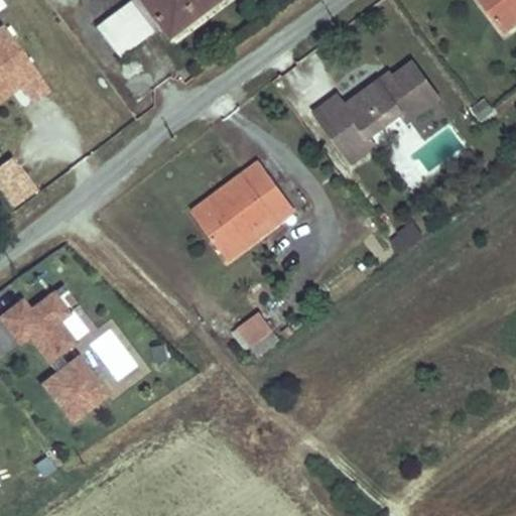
[(131,0),(96,27),(119,57),(161,25),(169,36),(217,0),(131,0)]
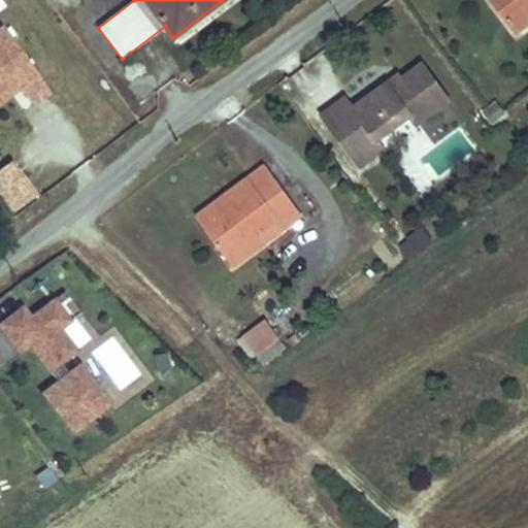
[(527,0),(493,0),(517,31),(527,22),(527,14),(526,12),(527,9),(527,0)]
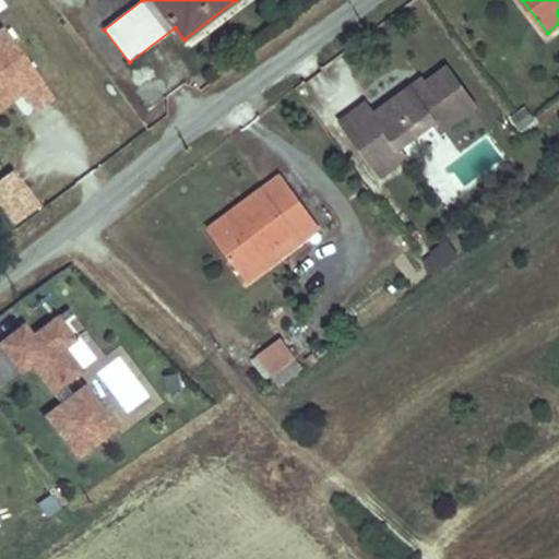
[(54,97),(3,28),(0,31),(0,108),(12,99),(10,95),(19,90),(22,93),(34,111),(54,97)]
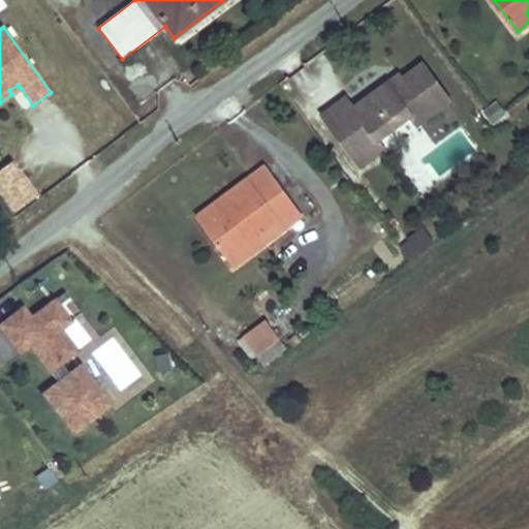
[(346,98),(322,116),(362,168),(385,151),(379,143),(413,118),(419,126),(452,102),(425,64),(403,80),(401,75),(354,110),(346,98)]
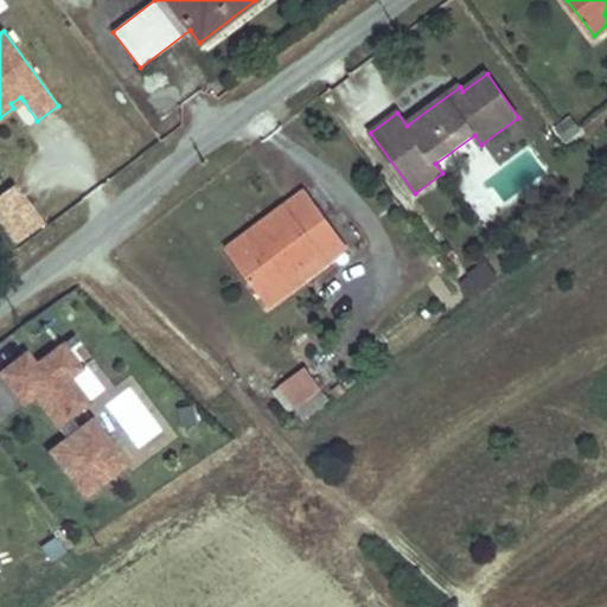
[(24,101),(20,97),(11,103),(13,108),(24,101)]
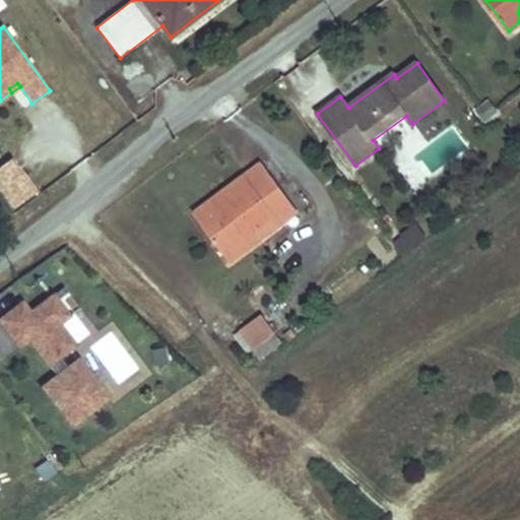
[(0,195),(9,210),(36,193),(13,157),(0,166),(0,195)]
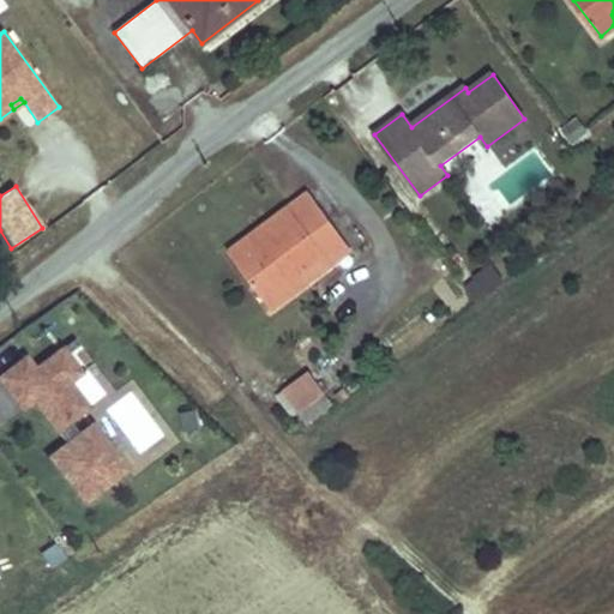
[(271,313),(306,287),(300,278),(323,262),(314,250),(337,233),(309,196),(227,254),(271,313)]
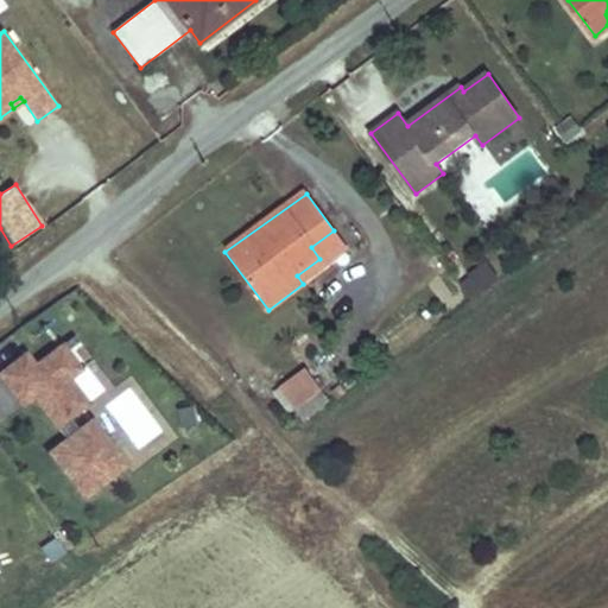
[(303,284),(348,249),(334,230),(311,247),(320,259),(297,276),(303,284)]
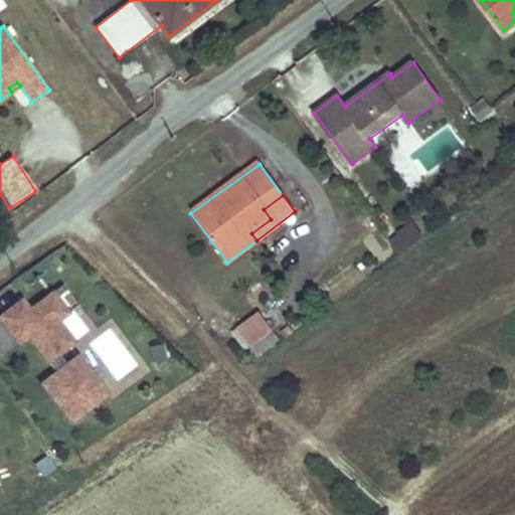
[(387,238),(398,254),(421,237),(409,222),(387,238)]
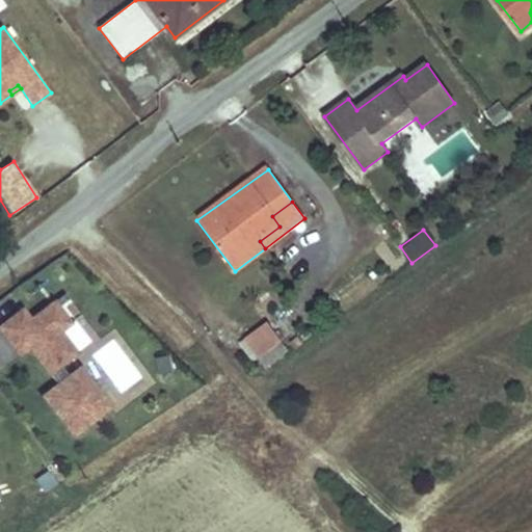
[(46,376),(89,345),(55,297),(29,317),(21,307),(0,321),(0,335),(17,358),(27,351),(46,376)]
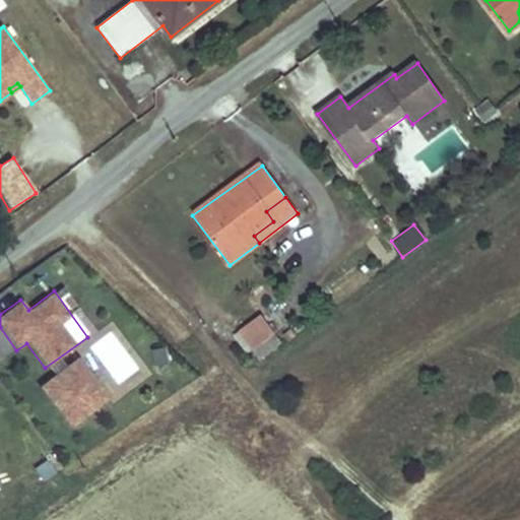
[(260,314),(234,334),(257,364),(282,343),(260,314)]
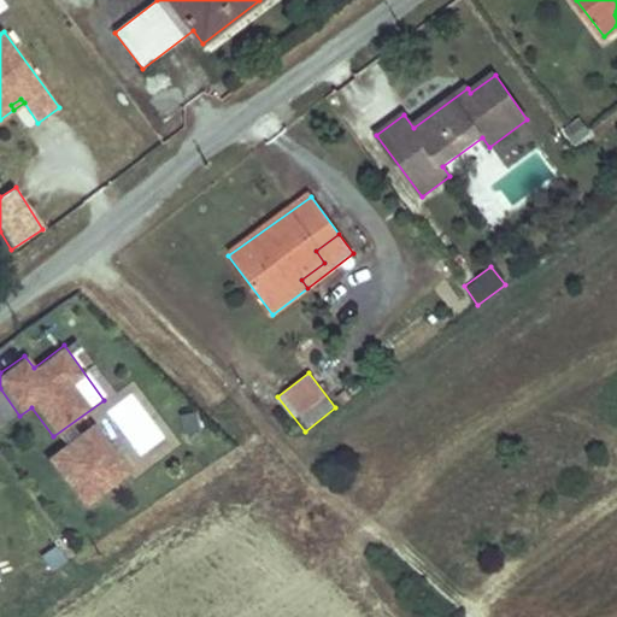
[(45,458),(83,510),(131,474),(92,422),(45,458)]
